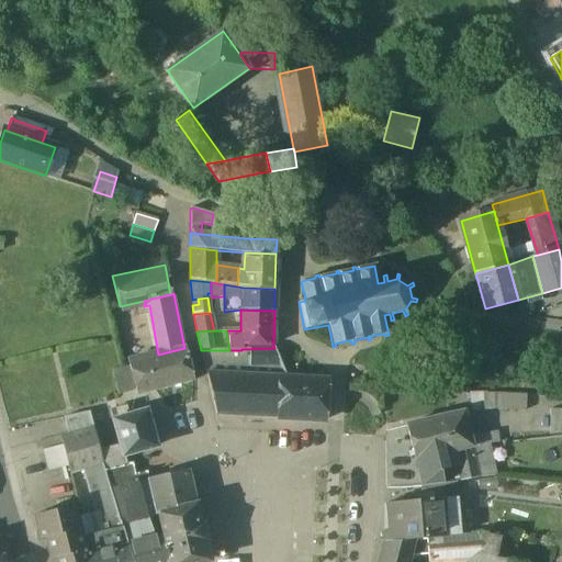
[(158,355),(128,363),(130,366),(136,391),(137,395),(193,380),(184,348),(158,355)]
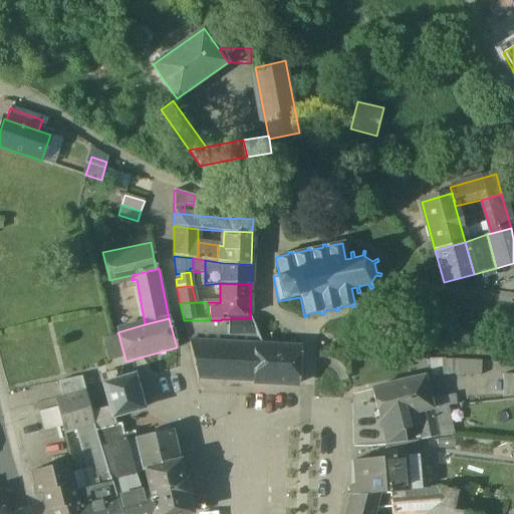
[(251,318),(227,319),(227,334),(258,334),(251,318)]
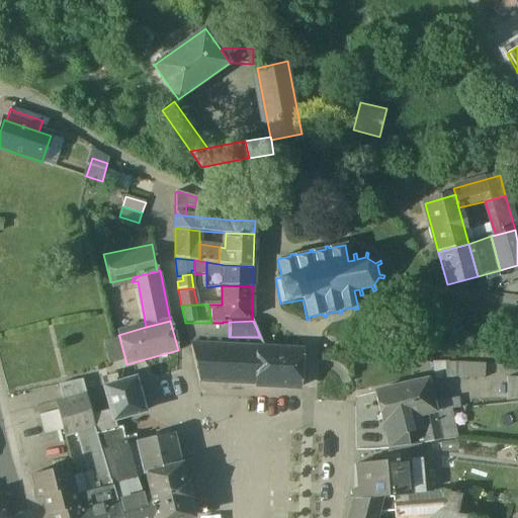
[(229,322),(223,322),(223,323),(220,323),(220,337),(229,337),(229,322)]
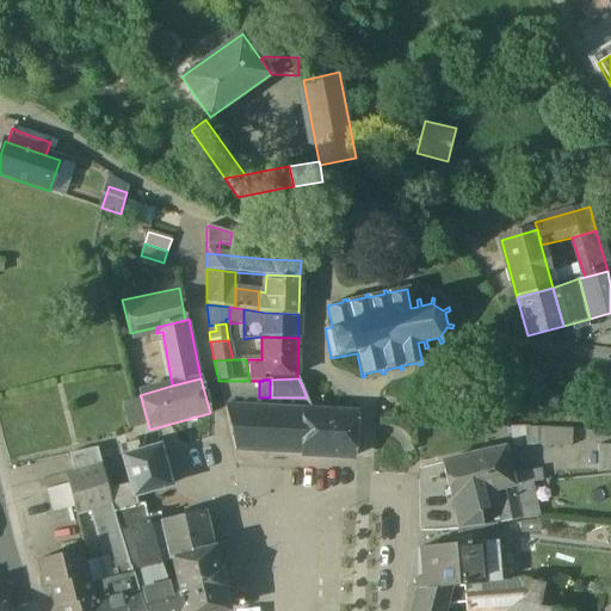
[(242,381),(218,381),(223,405),(224,405),(224,406),(241,407),(242,390),(242,381)]
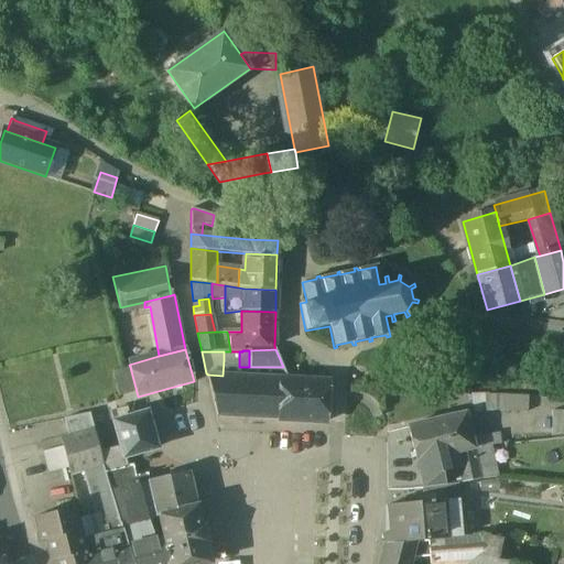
[(230,351),(224,351),(224,360),(232,360),(232,351),(230,351)]
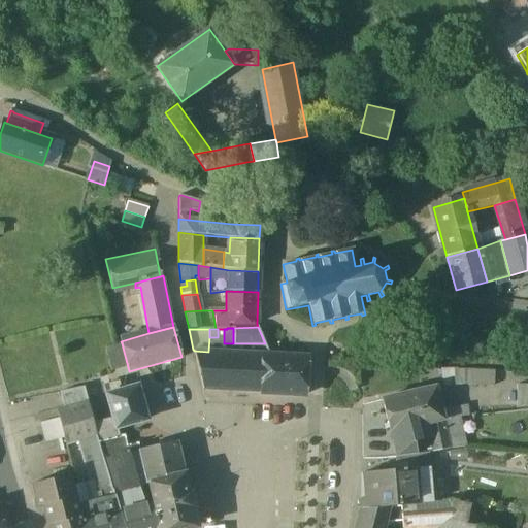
[(218,337),(209,337),(208,352),(261,354),(269,355),(265,343),(233,343),(224,343),(217,343),(218,337)]
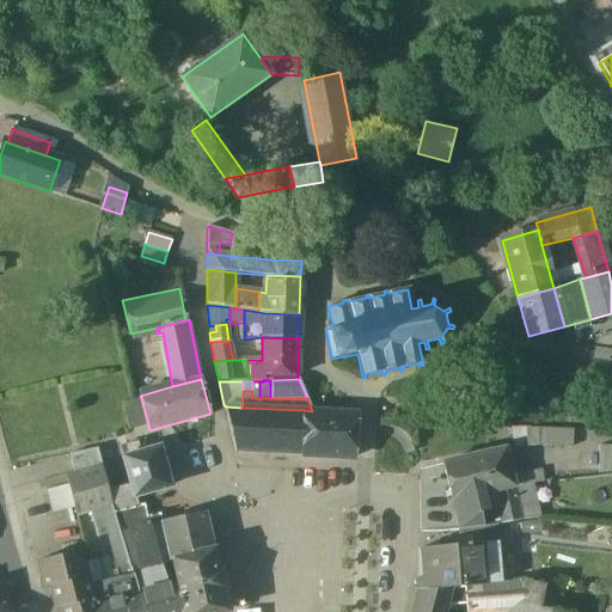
[(141,398),(124,403),(130,429),(148,426),(141,398)]
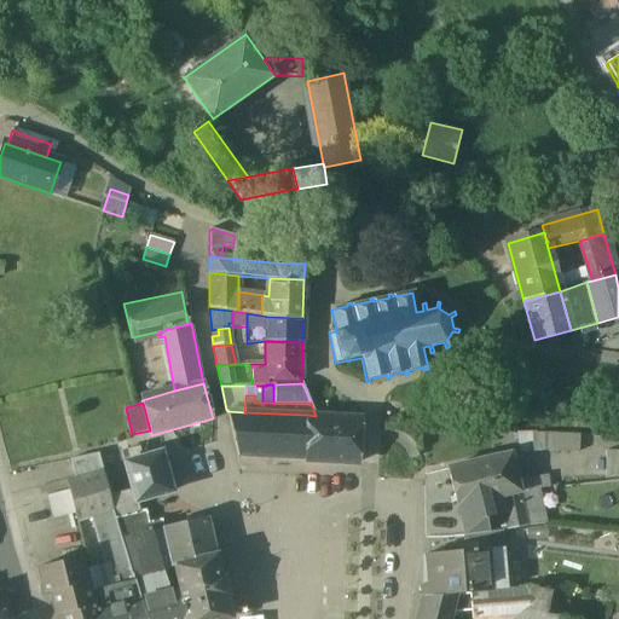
[(244,412),(227,411),(238,457),(305,461),(306,415),(244,412)]
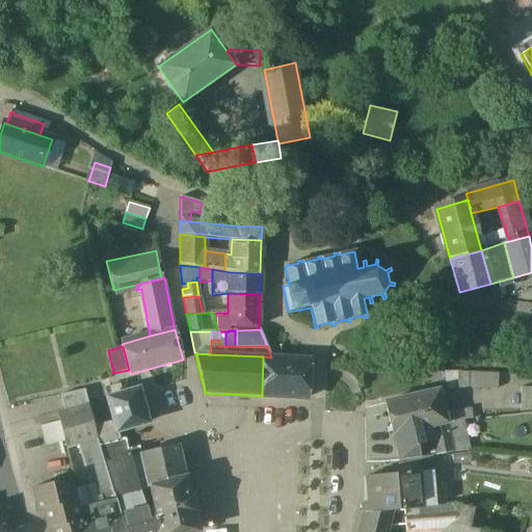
[(271,357),(263,356),(262,396),(309,398),(311,360),(271,357)]
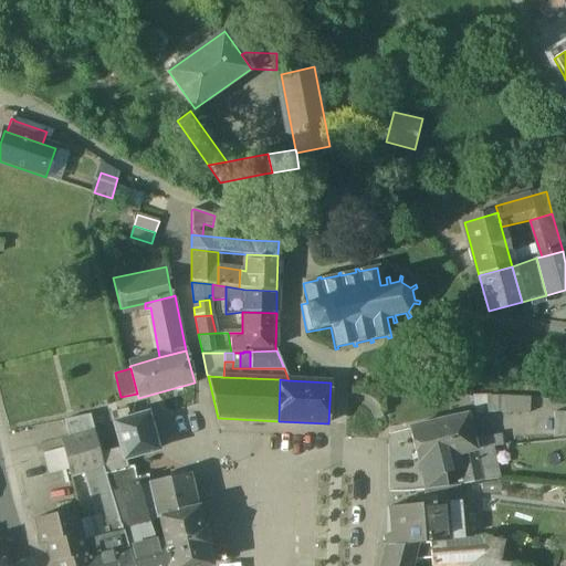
[(498,397),(473,397),(475,415),(500,412),(498,397)]
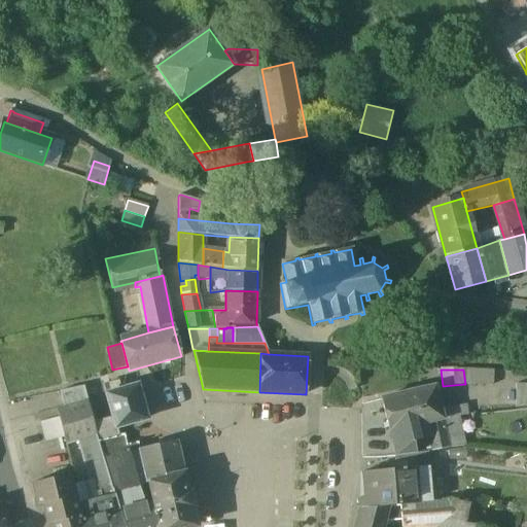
[(493,371),(463,370),(465,384),(493,386),(493,371)]
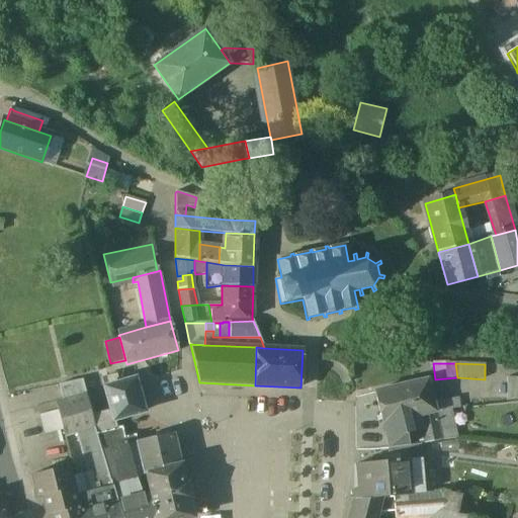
[(115,374),(101,377),(104,386),(118,382),(115,374)]
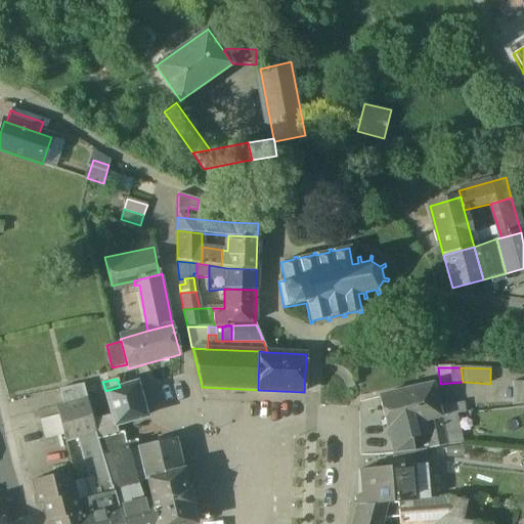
[(523,382),(513,382),(513,403),(523,403),(523,382)]
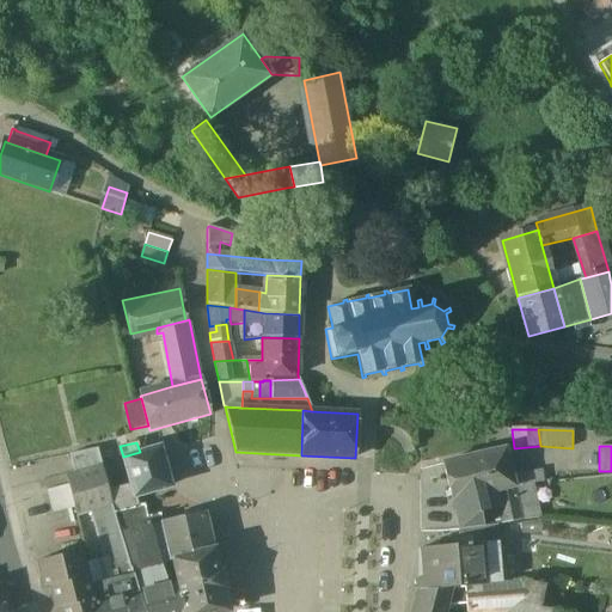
[(140,452),(123,457),(126,469),(124,469),(127,479),(129,479),(130,484),(133,496),(134,496),(170,487),(159,447),(140,452)]
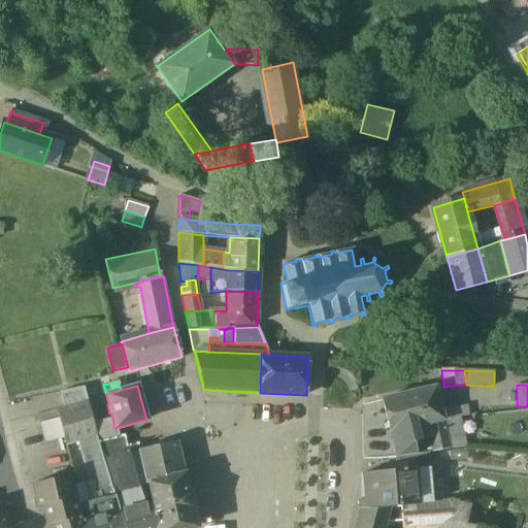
[(437,386),(401,395),(409,428),(427,424),(443,420),(446,419),(437,386)]
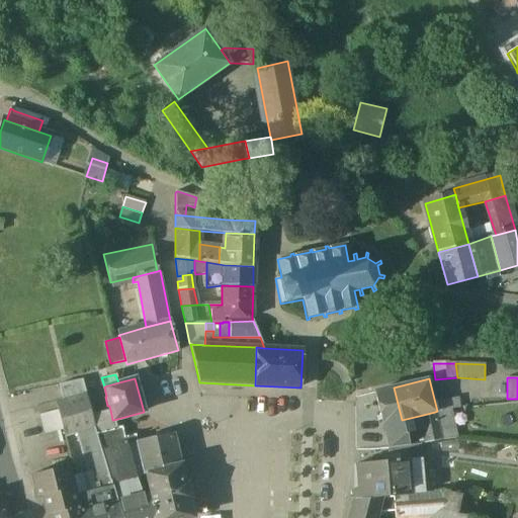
[(82,379),(59,384),(64,400),(86,394),(82,379)]
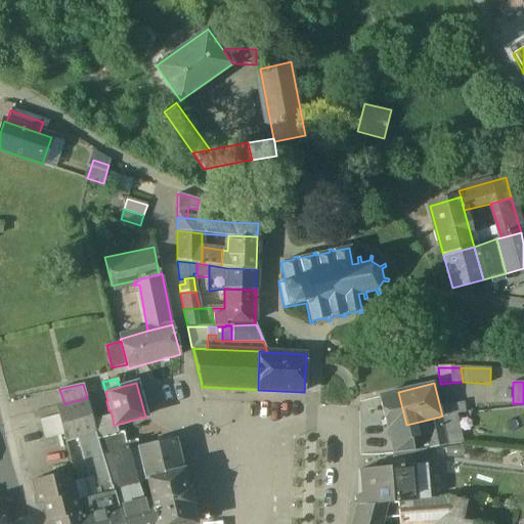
[(398,392),(379,397),(387,430),(406,425),(398,392)]
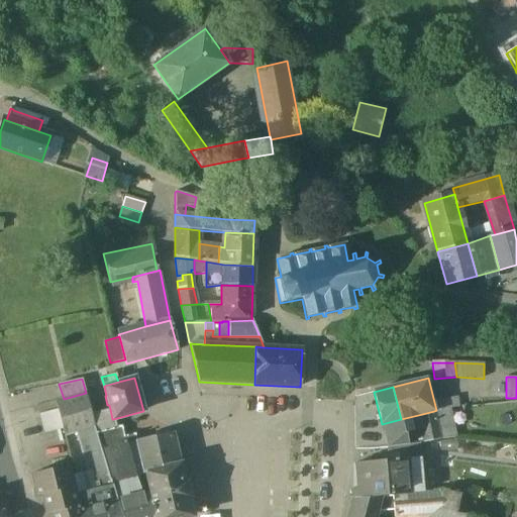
[(64,399),(56,401),(58,409),(63,429),(65,436),(77,433),(94,427),(91,413),(86,393),(64,399)]
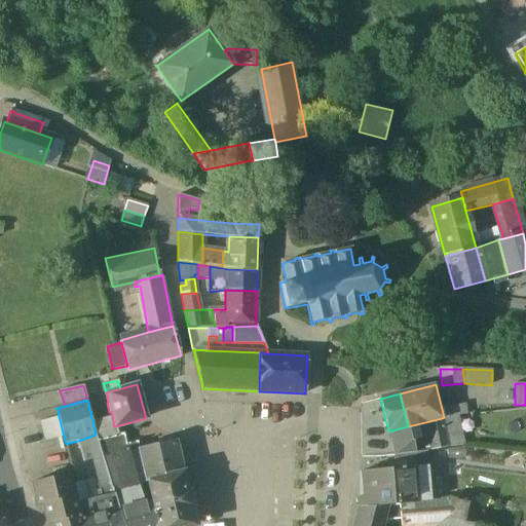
[(59,416),(40,421),(45,442),(64,437),(59,416)]
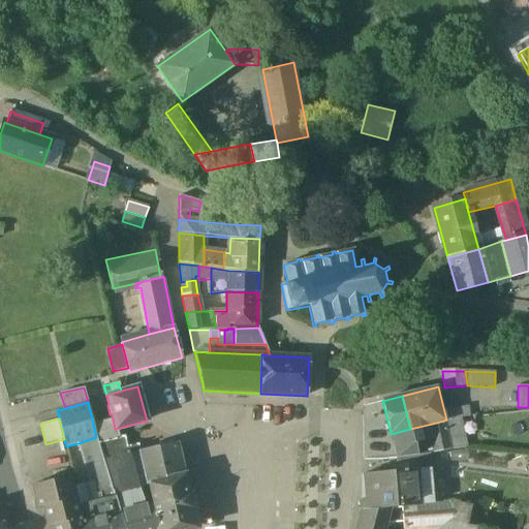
[(113,418),(93,423),(96,437),(98,442),(118,437),(116,429),(115,429),(113,418)]
